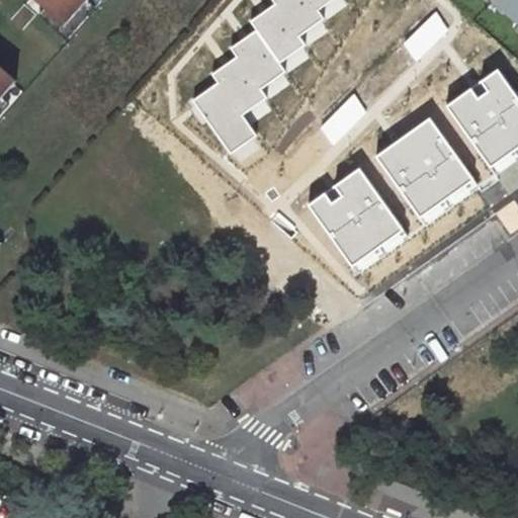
[(36,0),(68,30),(97,0),(36,0)]
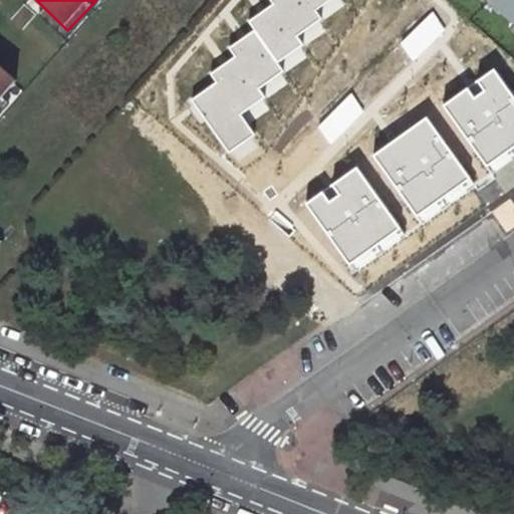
[(270,0),(273,4),(249,21),(255,30),(229,48),(234,55),(211,74),(215,81),(192,99),(230,154),(254,134),(242,115),(265,96),(260,89),(284,71),(277,62),(305,45),(299,34),(321,16),(317,8),(329,0),(270,0)]
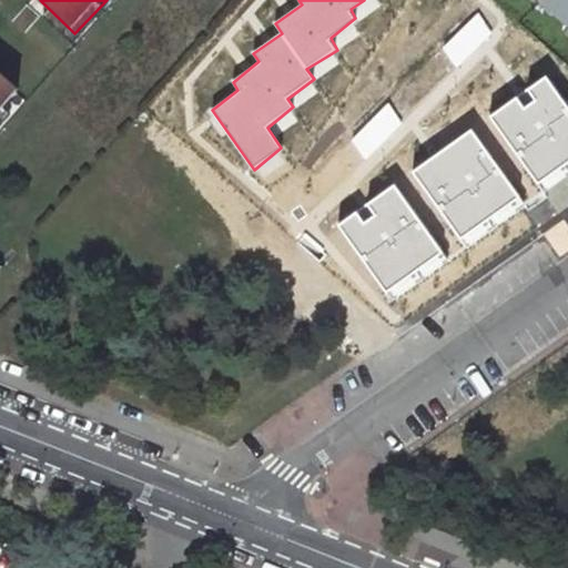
[(567,0),(537,0),(567,27),(567,0)]
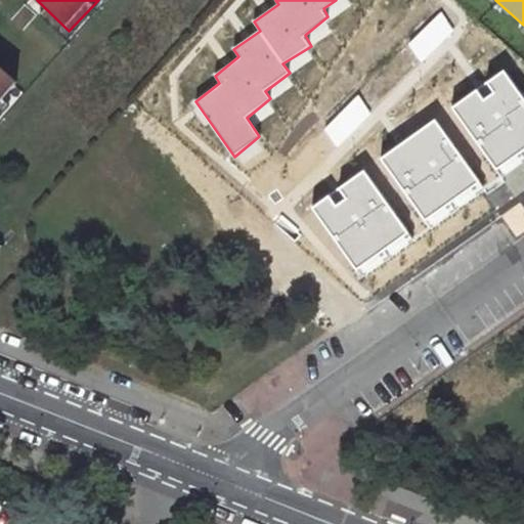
[(0,119),(25,91),(0,68),(0,119)]
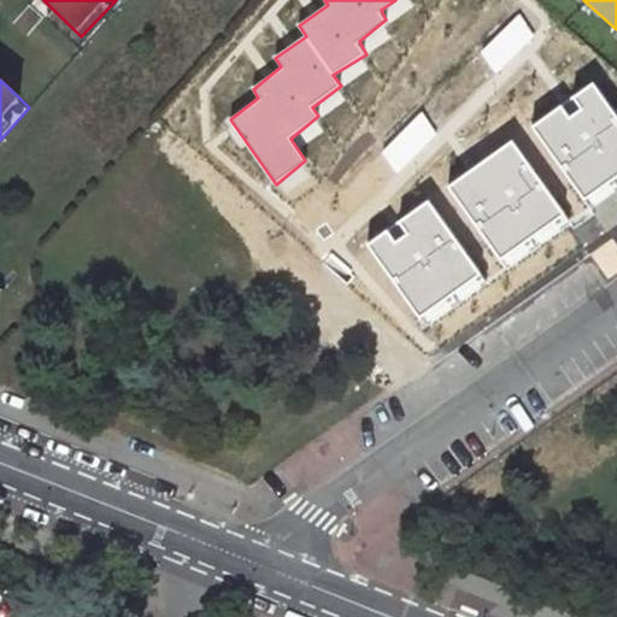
[(533,125),(586,200),(616,177),(616,115),(594,84),(533,125)]
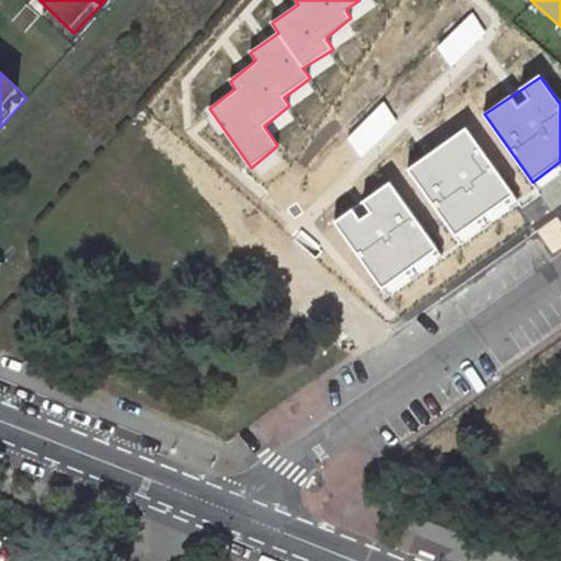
[(410,170),(460,244),(515,204),(465,133),(410,170)]
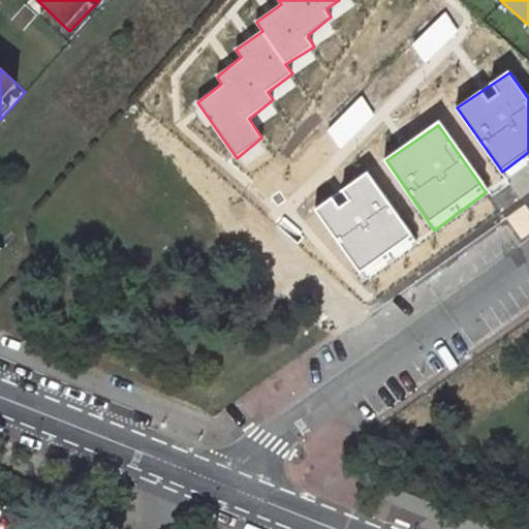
[(311,219),(354,278),(409,243),(367,183),(311,219)]
